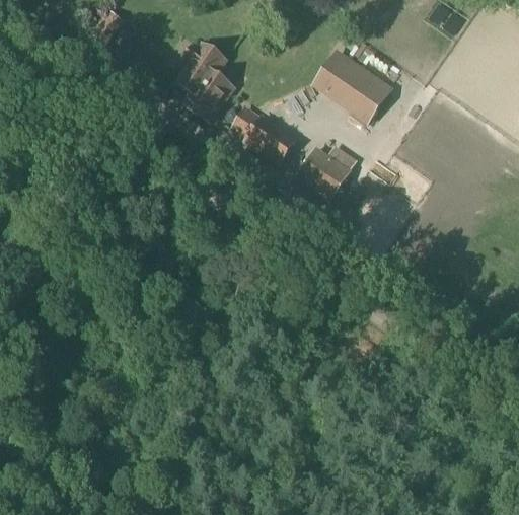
[(103,43),(114,32),(124,21),(107,6),(97,17),(87,28),(103,43)]
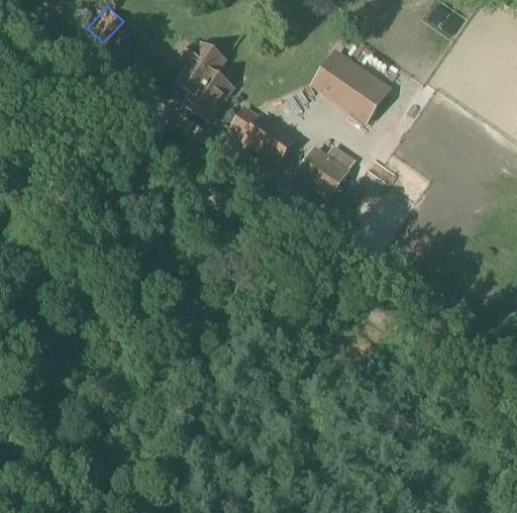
[(189,93),(181,104),(208,123),(231,90),(214,78),(228,58),(203,40),(200,45),(193,40),(182,57),(189,62),(175,83),(189,93)]
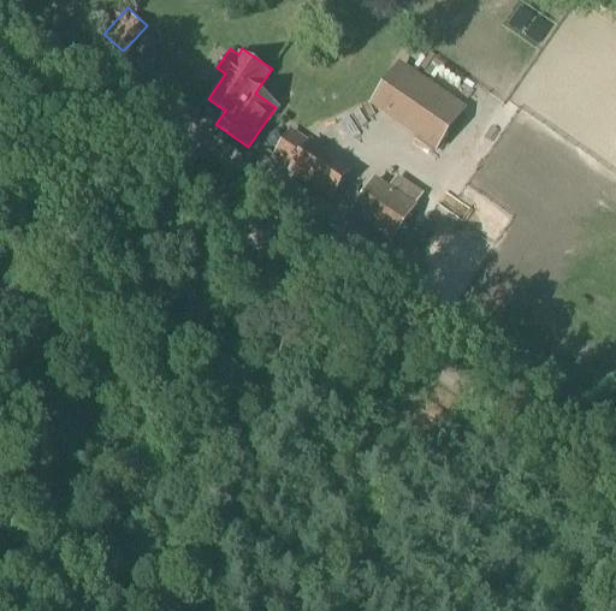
[(465,102),(400,59),(371,101),(434,146),(465,102)]
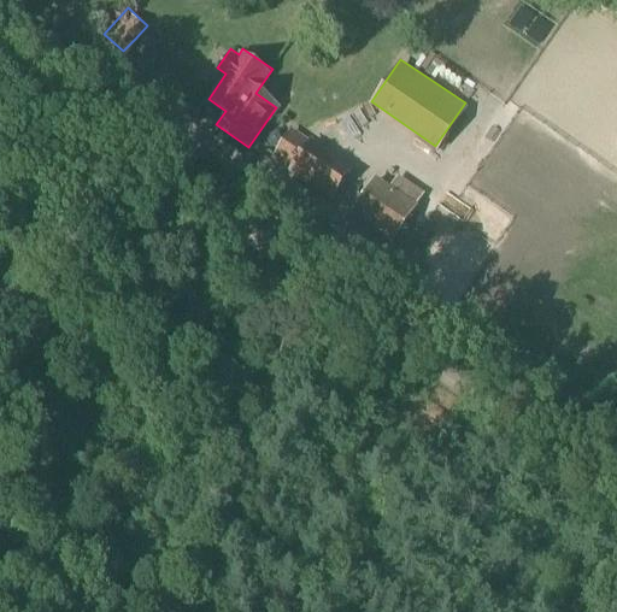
[(329,201),(333,196),(353,168),(311,137),(287,171),(329,201)]
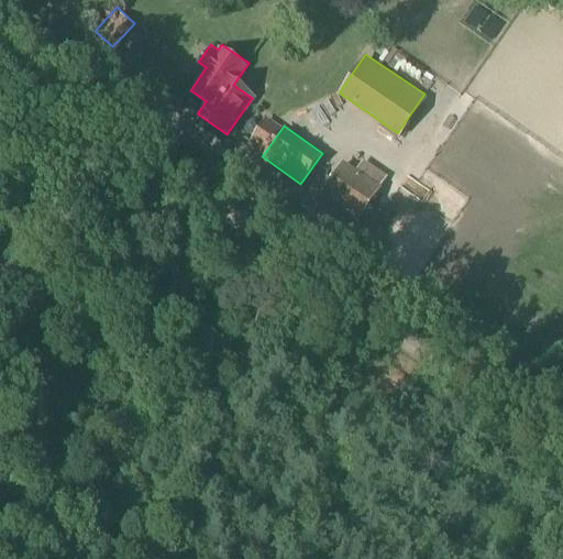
[(357,221),(381,186),(342,160),(319,194),(357,221)]
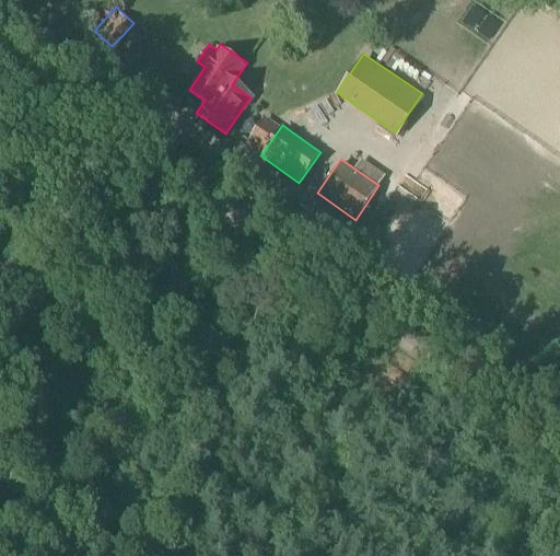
All buildings are outlined.
